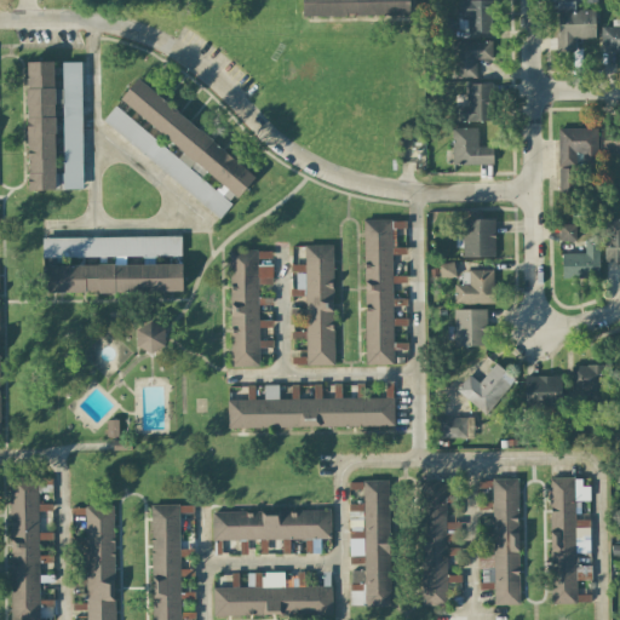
[(408,0),(302,0),(303,17),(409,15),(408,0)]
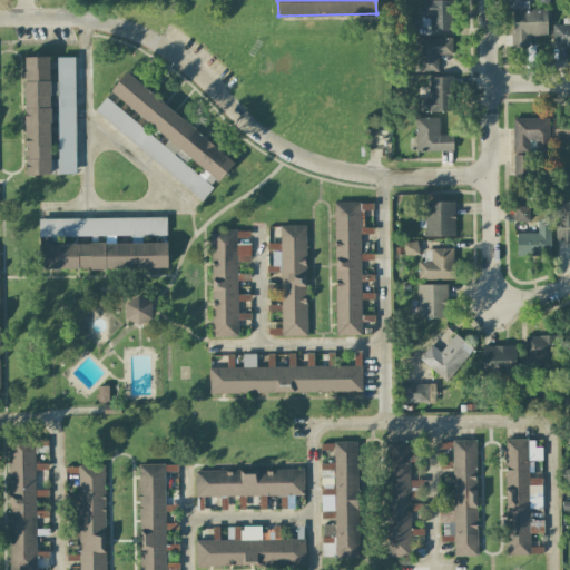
[(452,29),(451,0),(433,0),(421,0),(422,30),(452,29)]
